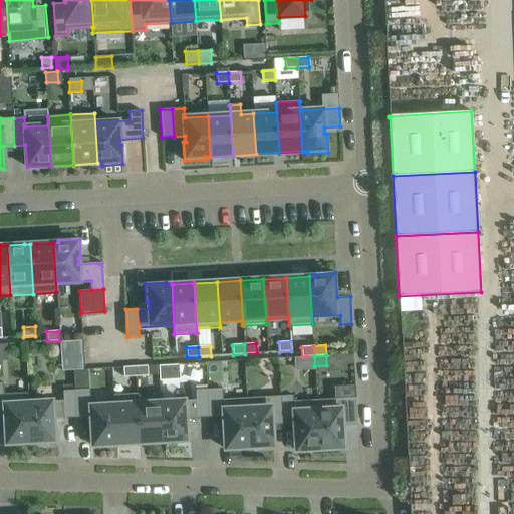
[(314,356),(306,356),(307,366),(314,366),(314,356)]
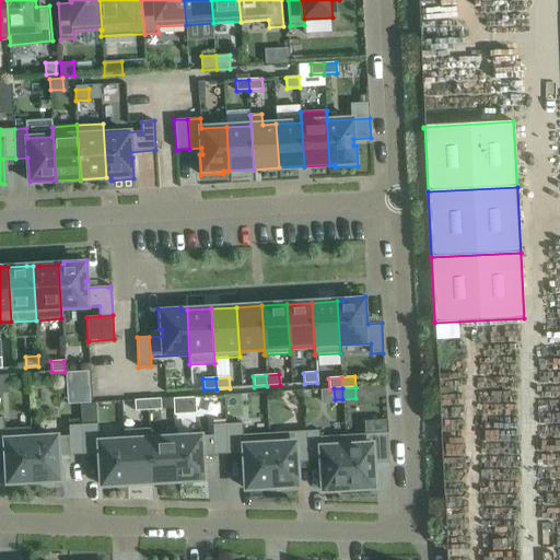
[(160,398),(148,399),(148,410),(161,409),(160,398)]
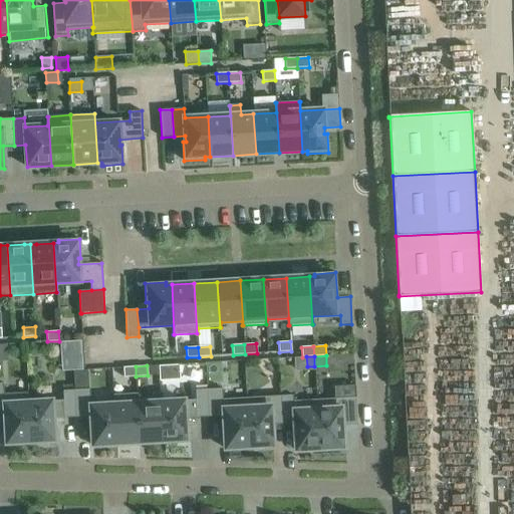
[(136,366),(123,367),(123,377),(136,376),(136,366)]
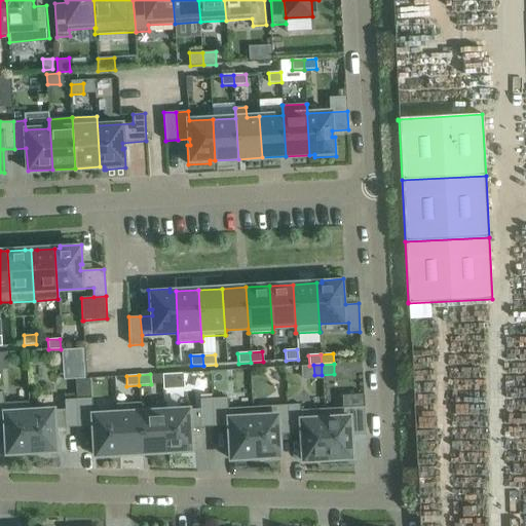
[(164,388),(181,387),(181,375),(164,376),(164,388)]
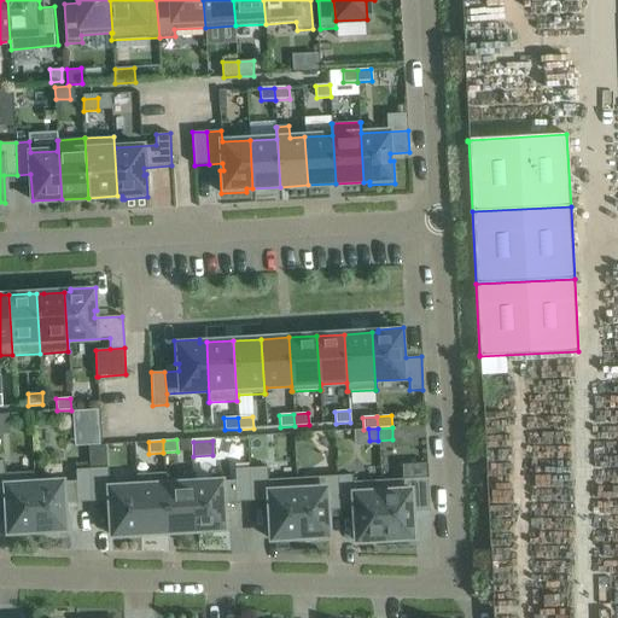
[(252,501),(269,500),(268,481),(267,467),(251,468),(252,501)]
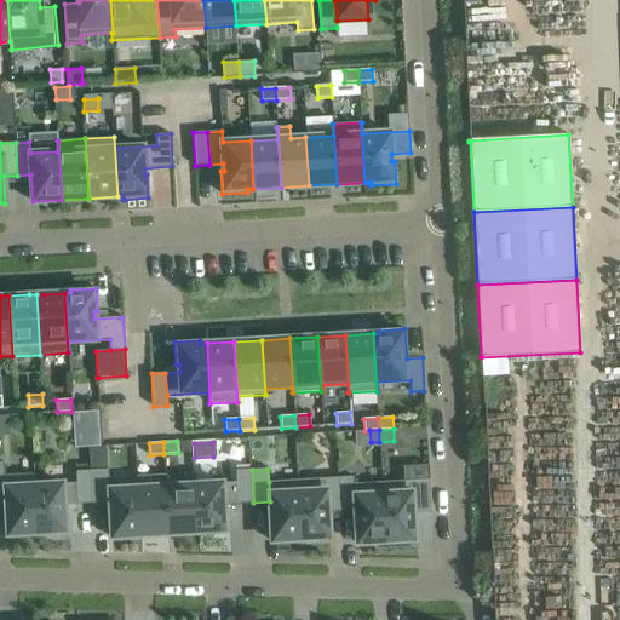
[(78,504),(93,503),(92,470),(75,471),(76,482),(78,504)]
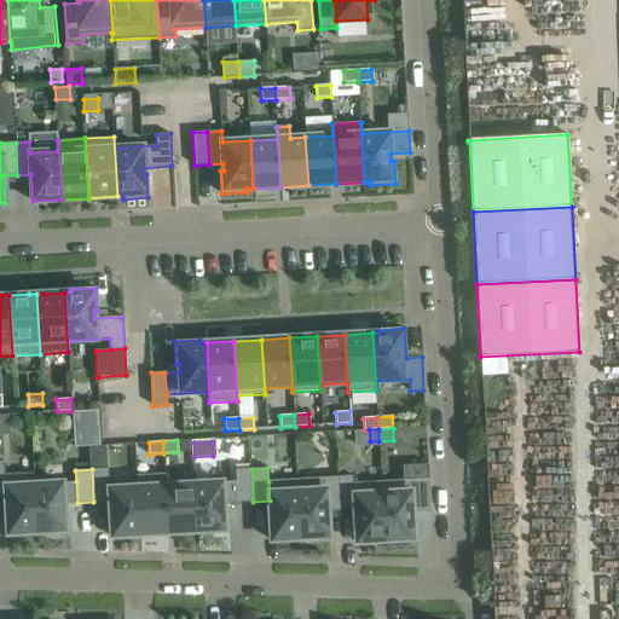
[(93,502),(110,502),(109,489),(108,469),(92,469),(93,502)]
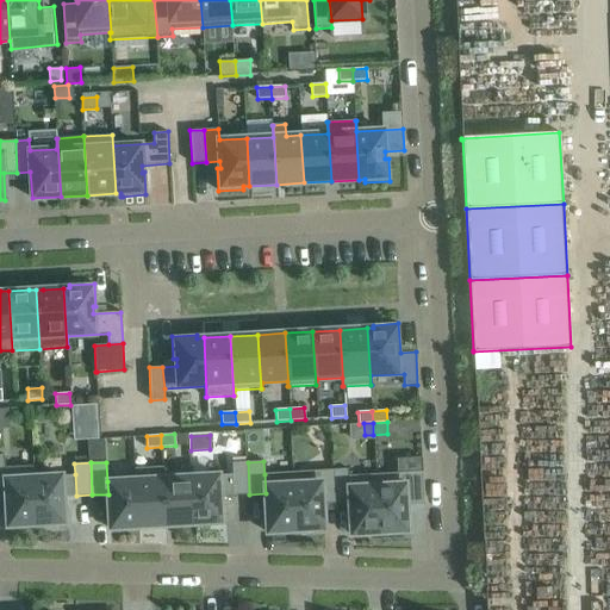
[(234,496),(249,495),(248,462),(231,462),(232,474),(234,496)]
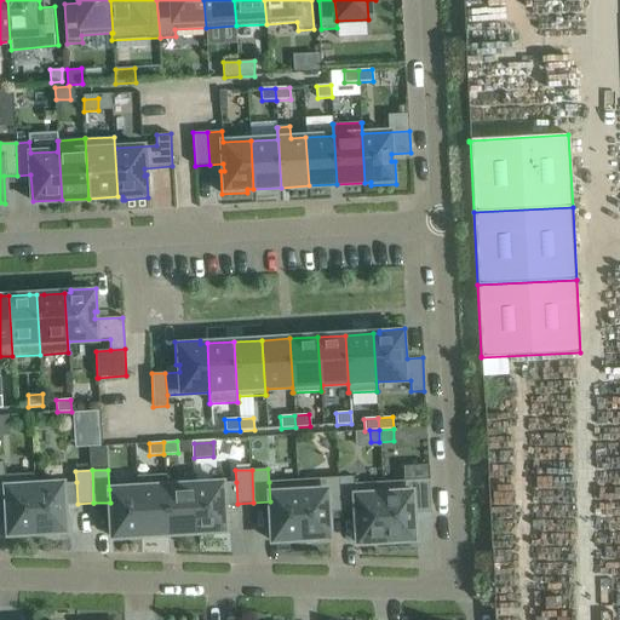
[(7,535),(36,534),(33,474),(5,475),(6,494),(5,495),(7,535)]
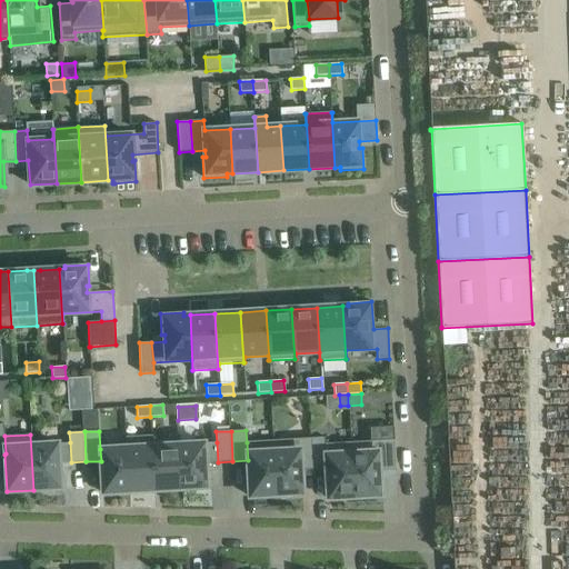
[(31,435),(30,435),(33,490),(39,489),(39,492),(62,490),(61,469),(58,470),(58,463),(71,462),(70,442),(32,445),(31,435)]
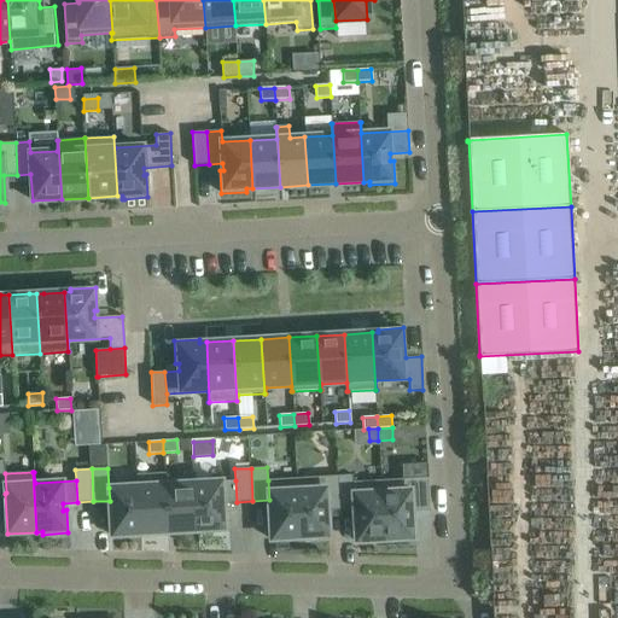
[(164,473),(136,474),(140,535),(168,532),(164,473)]
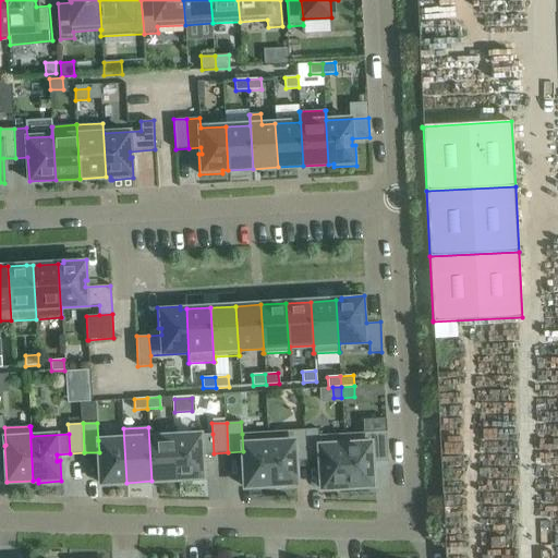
[(149,427),(148,427),(152,481),(177,480),(174,436),(149,437),(149,427)]
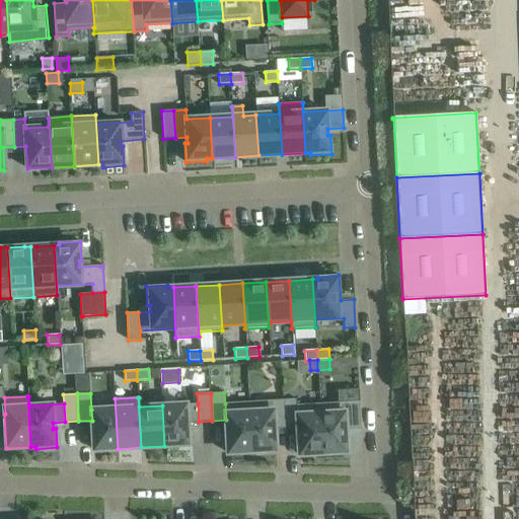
[(115,409),(91,410),(92,421),(93,450),(118,449),(115,398),(114,398),(115,409)]
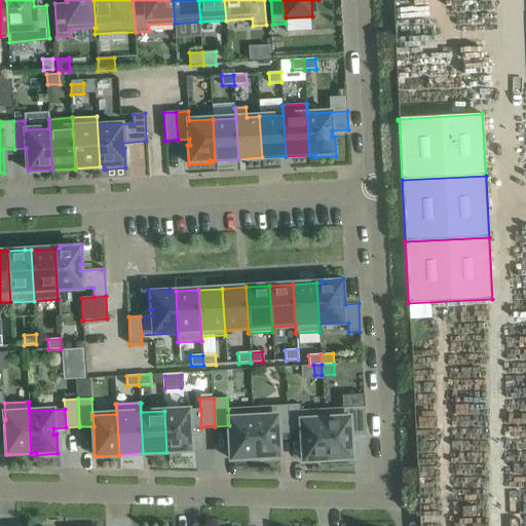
[(278,435),(290,434),(288,405),(275,406),(277,435),(278,435)]
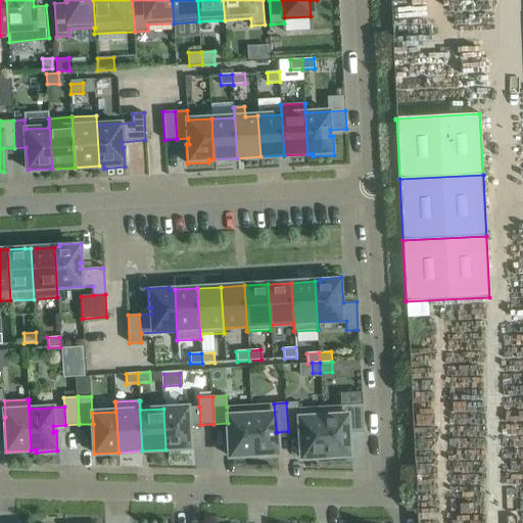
[(289,431),(299,430),(298,408),(298,402),(286,402),(288,431),(289,431)]
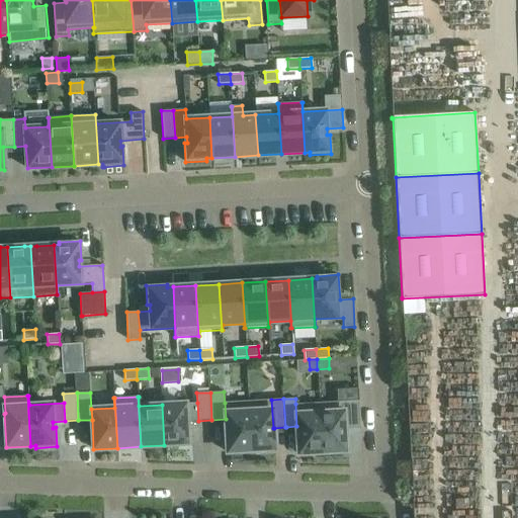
[(271,400),(248,401),(251,451),(275,450),(274,428),(273,428),(271,400)]
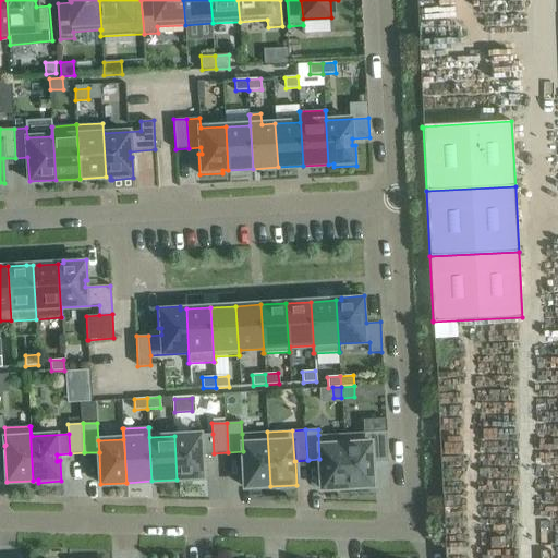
[(244,487),(270,486),(267,432),(242,434),(243,451),(244,487)]
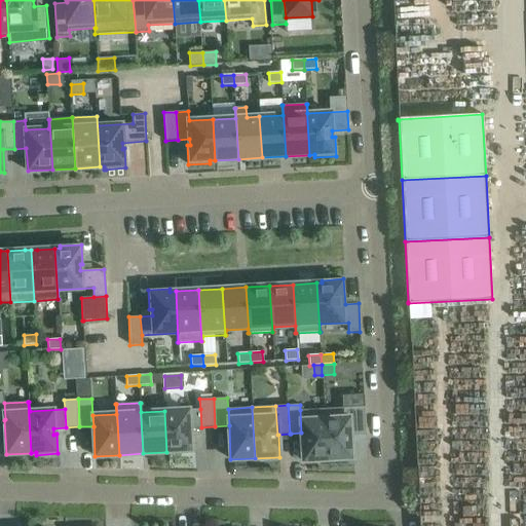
[(365,407),(324,409),(327,460),(332,459),(333,462),(353,461),(352,442),(350,442),(349,436),(366,435),(365,407)]
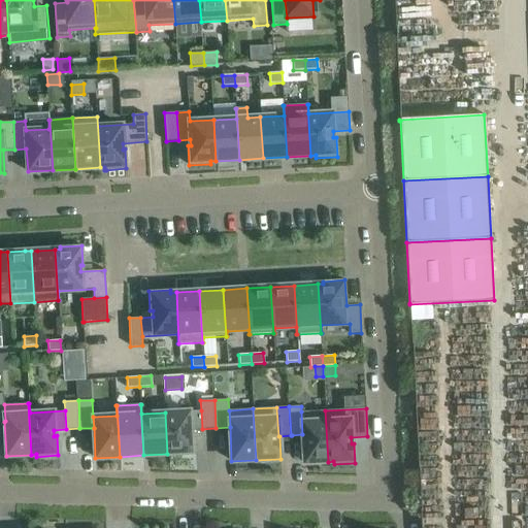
[(165,413),(167,454),(172,454),(172,456),(194,455),(193,435),(190,435),(190,429),(202,429),(201,410),(165,413)]
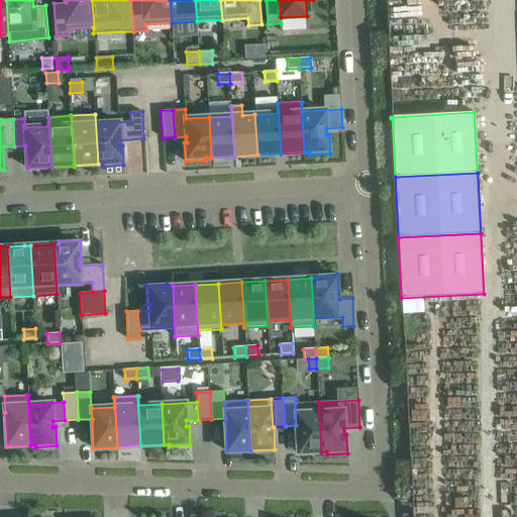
[(318,402),(295,403),(296,425),(298,453),(321,452),(318,402)]
